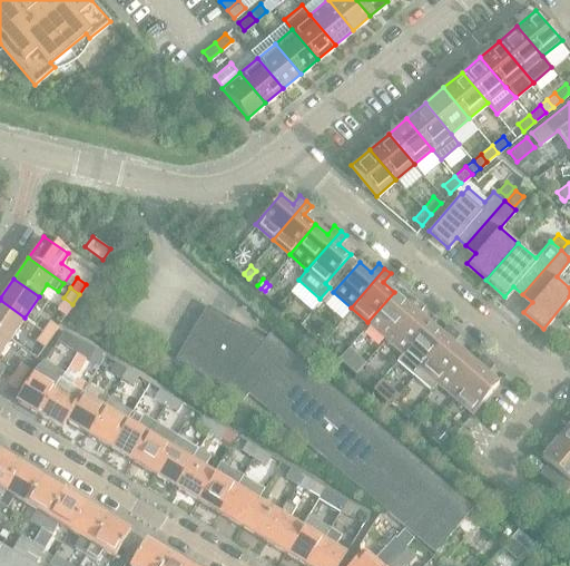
[(405,302),(394,292),(367,322),(385,337),(419,298),(413,293),(405,302)]
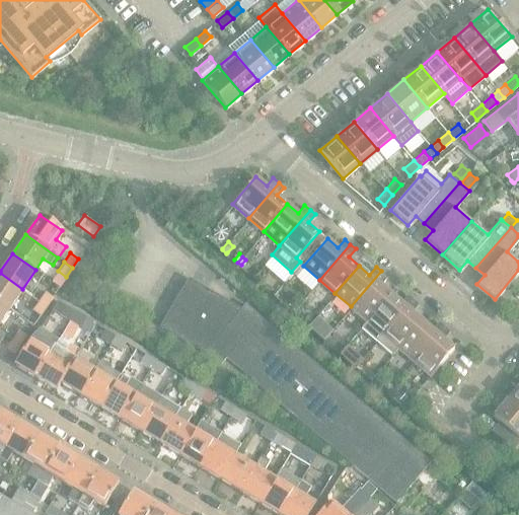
[(387,276),(381,271),(351,306),(366,320),(390,293),(380,284),(387,276)]
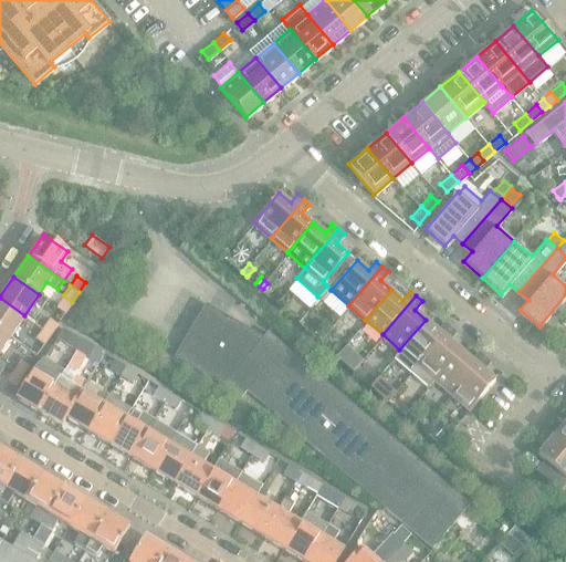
[(0,298),(0,329),(10,336),(17,326),(24,315),(0,298)]
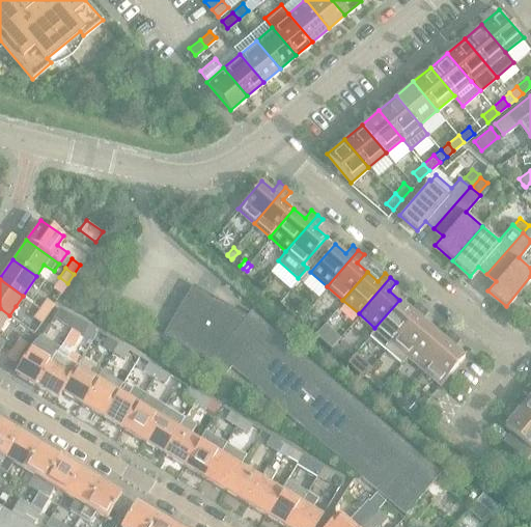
[(177,308),(163,333),(225,370),(231,364),(291,415),(314,435),(404,512),(426,488),(438,474),(440,471),(322,367),(252,307),(251,309),(246,314),(242,312),(192,283),(186,294),(177,308)]
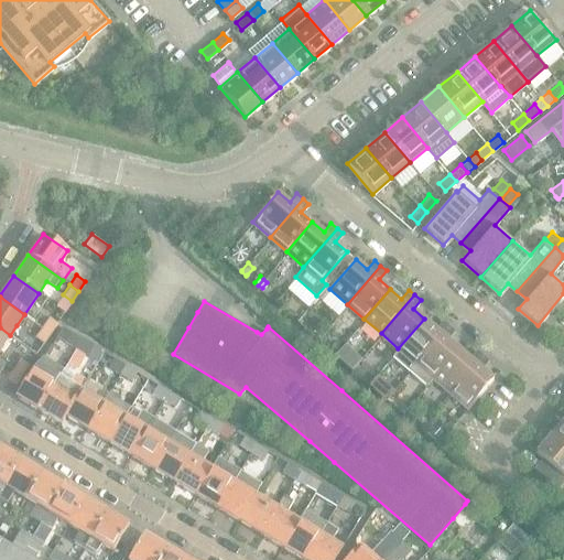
[(47,315),(41,326),(50,332),(57,322),(47,315)]
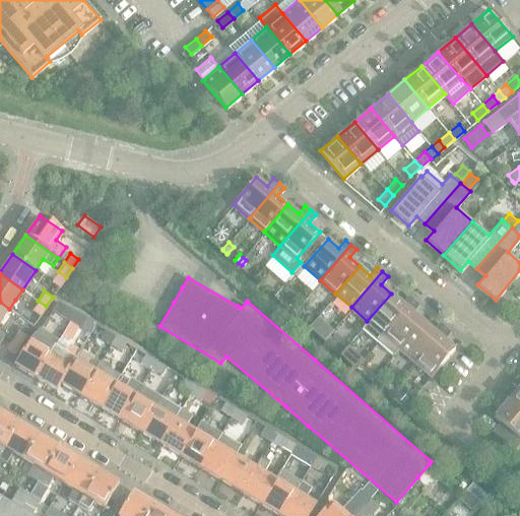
[(401,302),(391,294),(367,321),(360,329),(376,342),(413,299),(408,294),(401,302)]
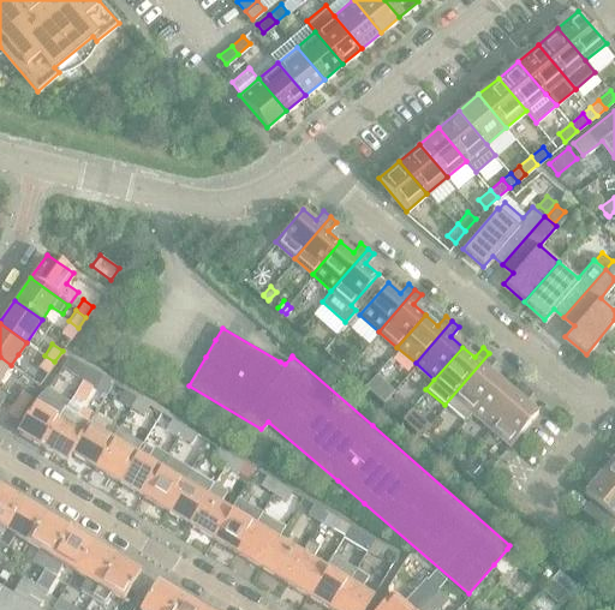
[(67,353),(60,364),(61,365),(82,377),(89,366),(67,353)]
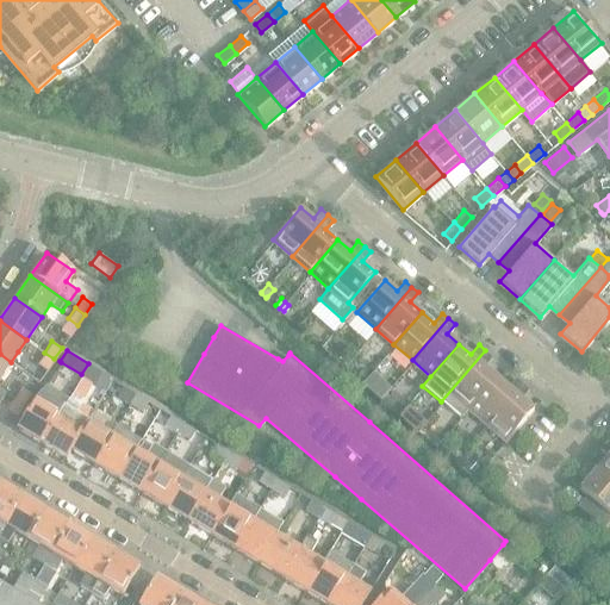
[(491,356),(485,350),(441,401),(459,418),(467,407),(496,375),(484,366),(491,356)]
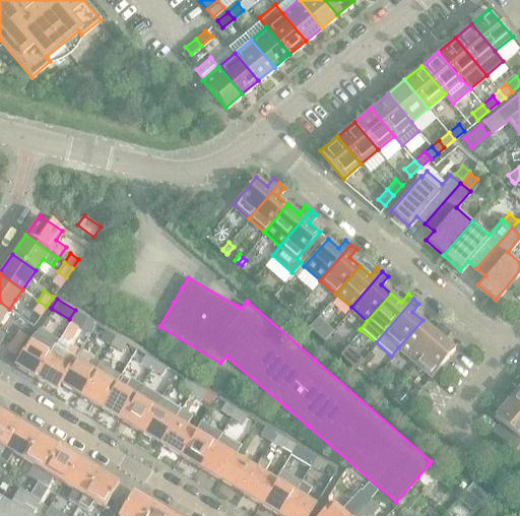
[(40,316),(46,306),(38,301),(31,310),(40,316)]
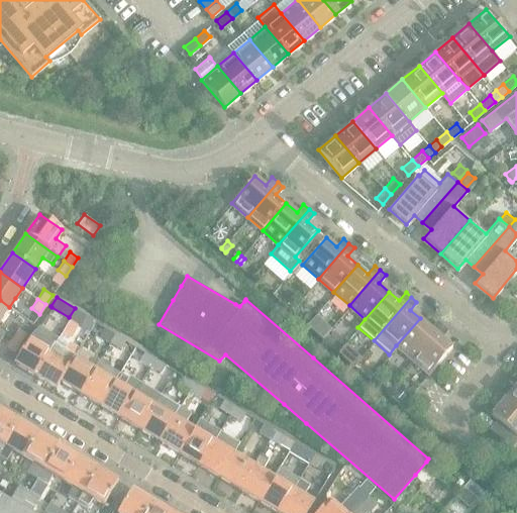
[(0,300),(0,319),(9,307),(0,300)]
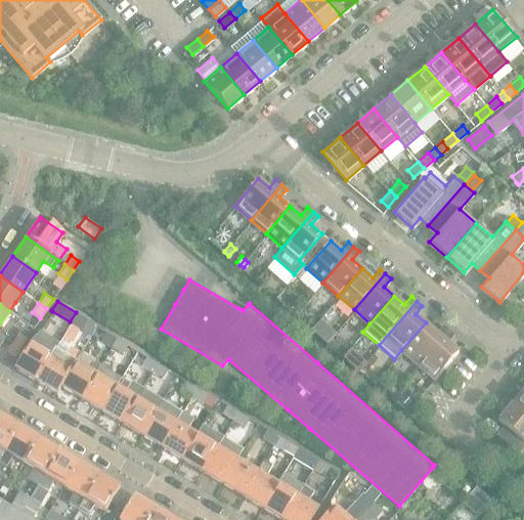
[(76,312),(70,321),(78,327),(90,334),(96,325),(96,323),(76,311),(76,312)]
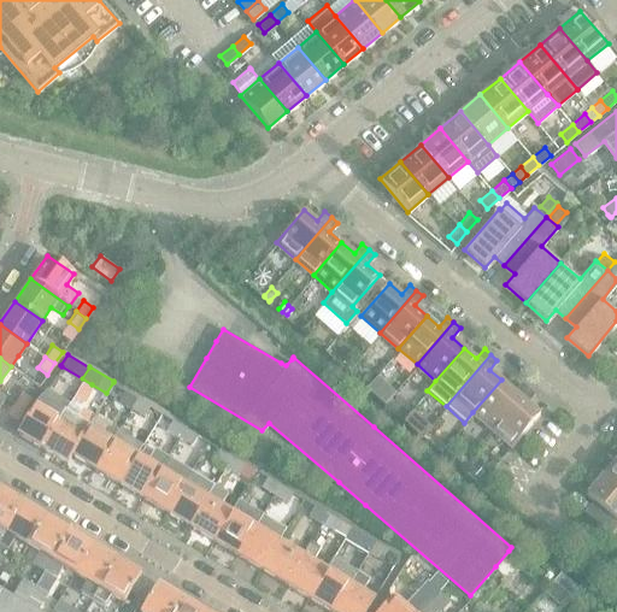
[(513,390),(501,380),(472,412),(492,429),(528,387),(522,381),(513,390)]
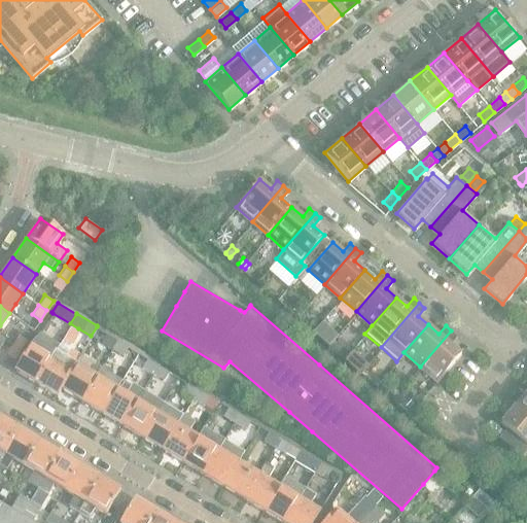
[(456,335),(451,330),(420,367),(436,380),(460,352),(450,343),(456,335)]
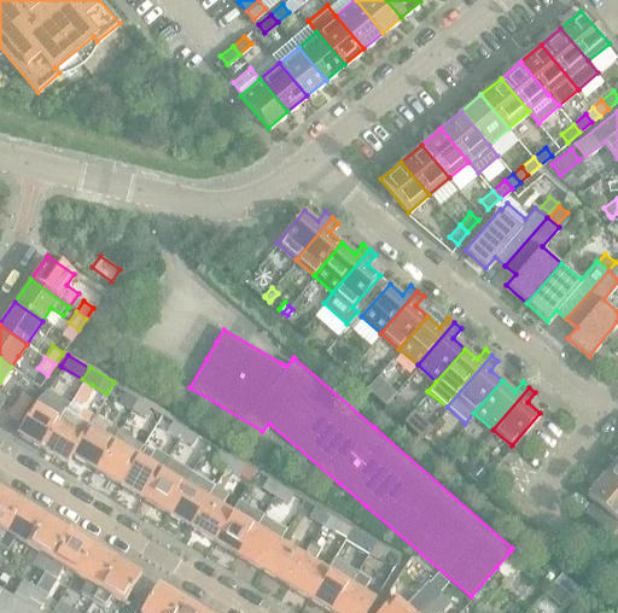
[(18,433),(44,448),(69,406),(66,404),(68,402),(46,389),(18,433)]
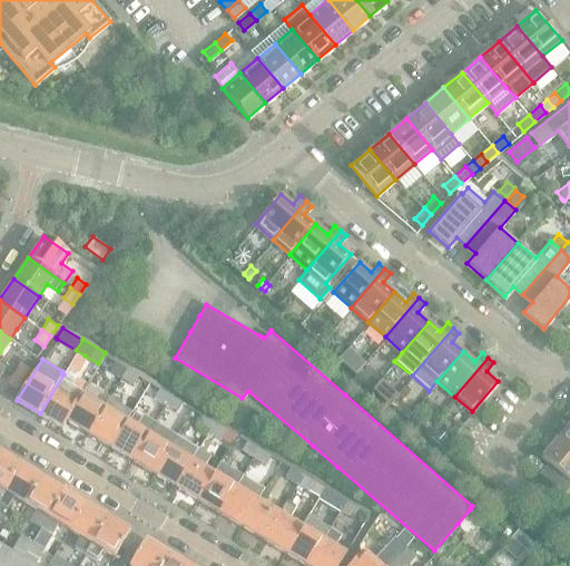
[(114,360),(109,369),(121,376),(127,367),(115,360),(115,359),(114,360)]
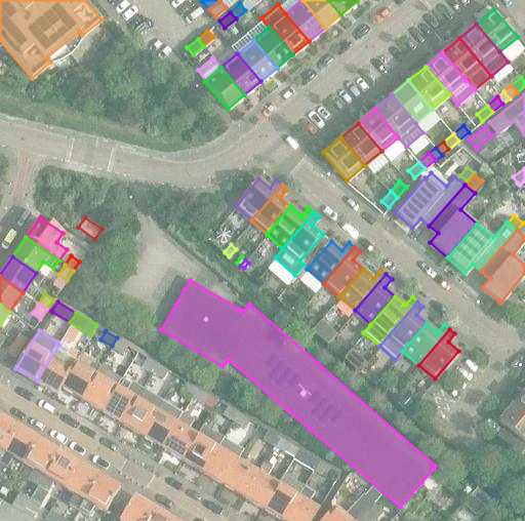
[(19,332),(12,342),(19,347),(27,337),(19,332)]
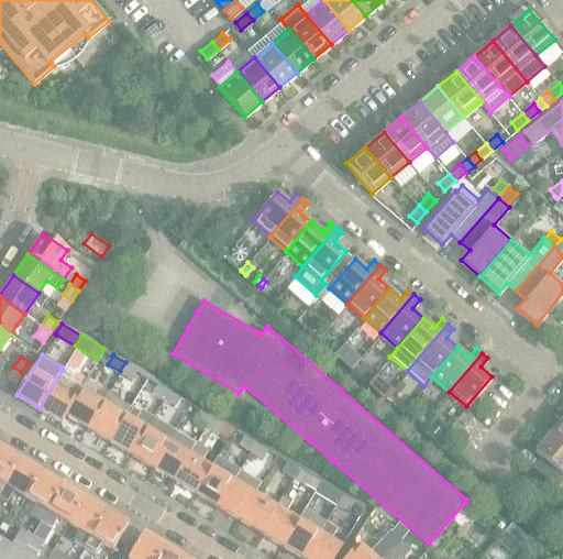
[(125,362),(120,371),(130,377),(135,369),(125,362)]
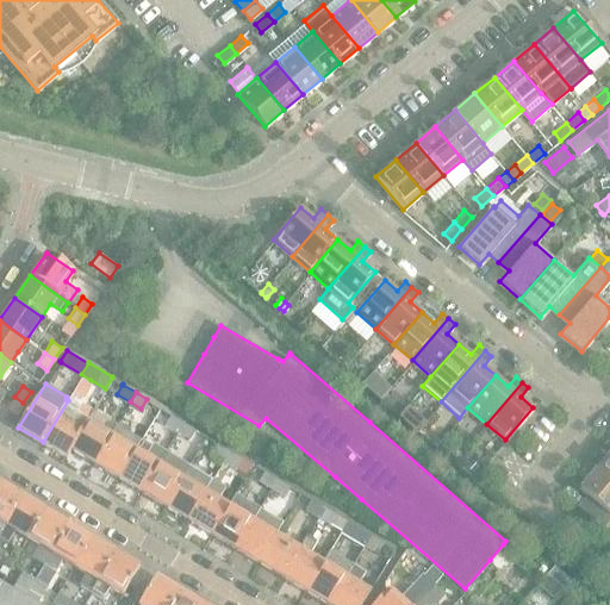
[(16,413),(23,403),(14,397),(7,407),(16,413)]
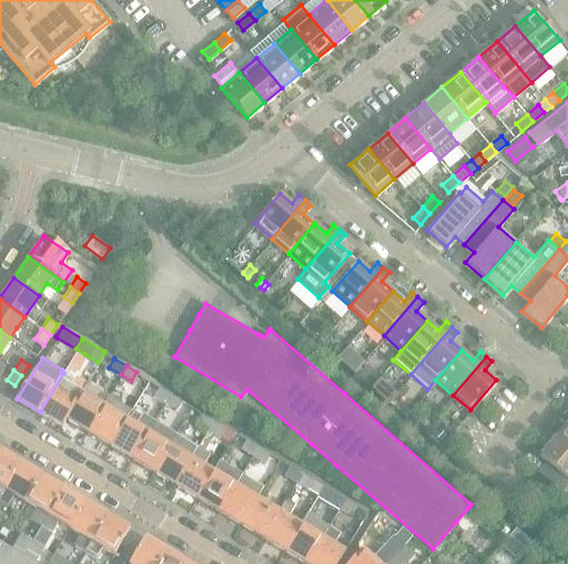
[(72,379),(63,373),(40,412),(62,425),(64,422),(67,418),(82,392),(80,390),(84,382),(73,375),(72,379)]
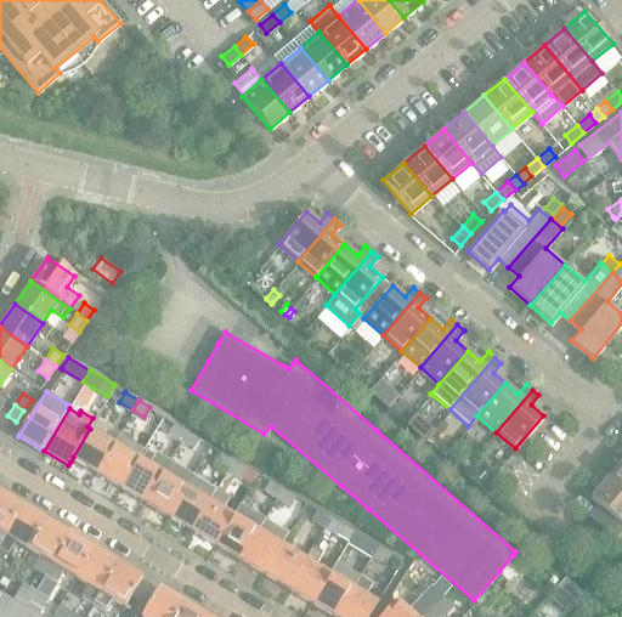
[(408,420),(407,423),(425,439),(427,436),(435,426),(417,411),(408,420)]
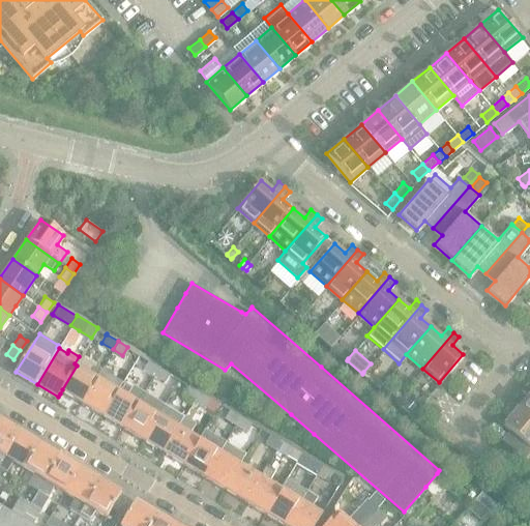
[(148,359),(143,368),(153,374),(158,366),(148,359)]
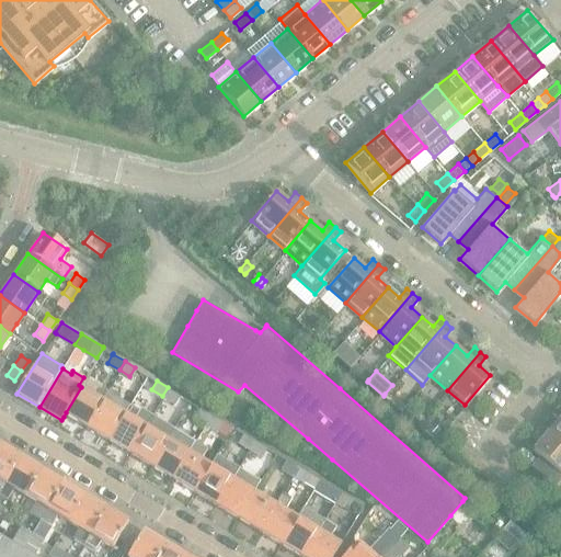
[(91,393),(81,387),(66,412),(87,425),(107,391),(95,384),(91,393)]
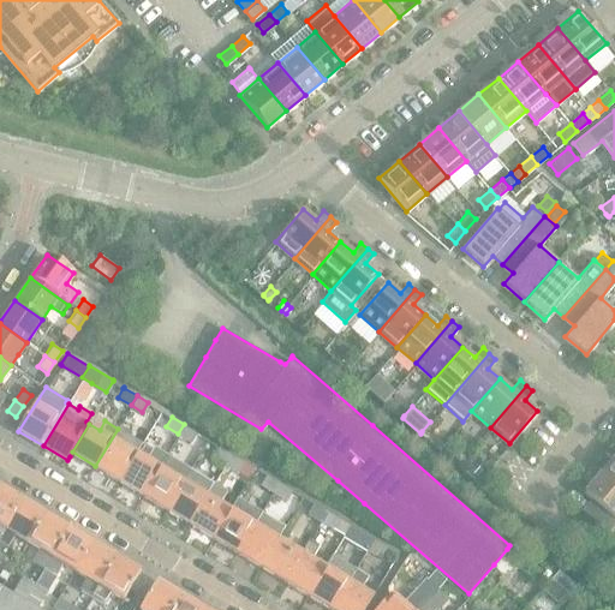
[(184,424),(178,434),(191,441),(196,431),(184,424)]
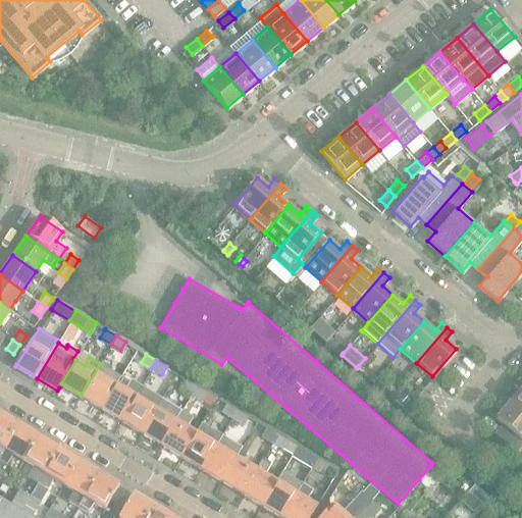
[(118,375),(100,364),(81,396),(101,408),(115,383),(113,382),(118,375)]
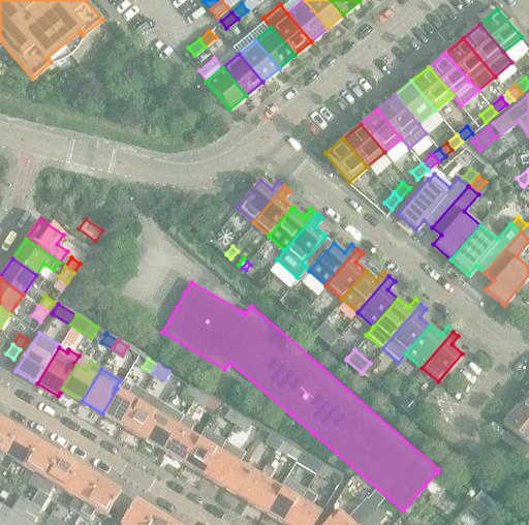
[(527,394),(518,405),(528,414),(528,384),(524,380),(519,387),(527,394)]
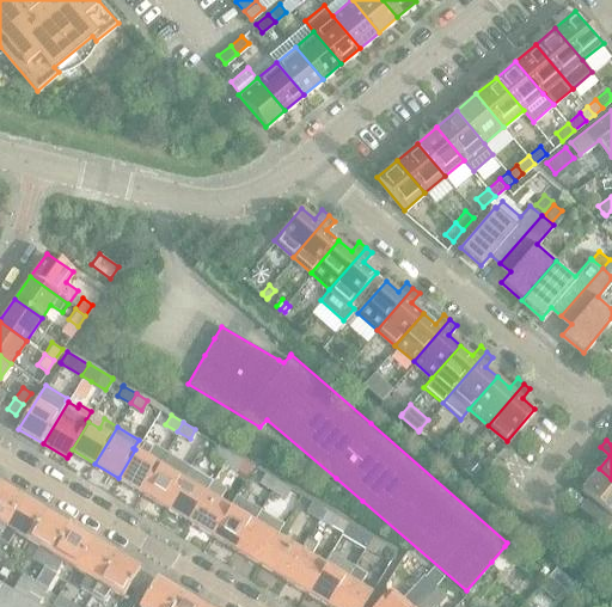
[(146,457),(135,449),(118,478),(142,491),(166,451),(153,443),(146,457)]
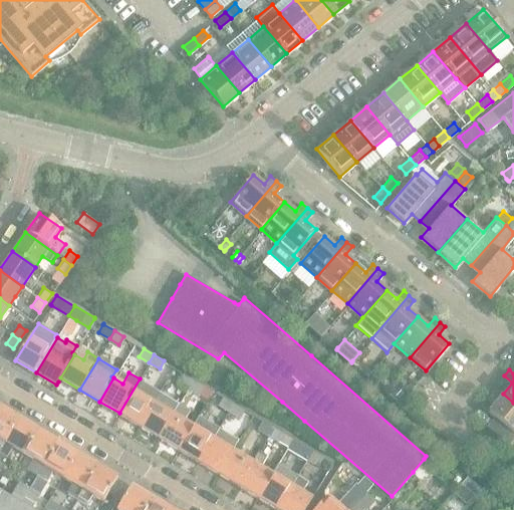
[(183,372),(178,379),(189,387),(193,378),(183,372)]
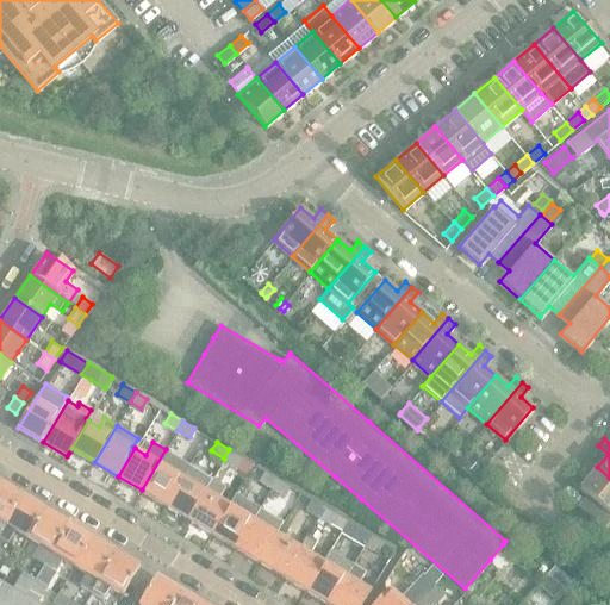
[(190,463),(166,449),(142,490),(166,504),(190,463)]
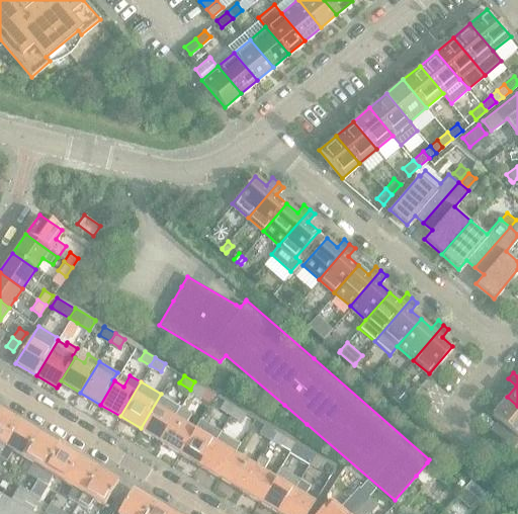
[(194,381),(190,390),(200,396),(204,388),(194,381)]
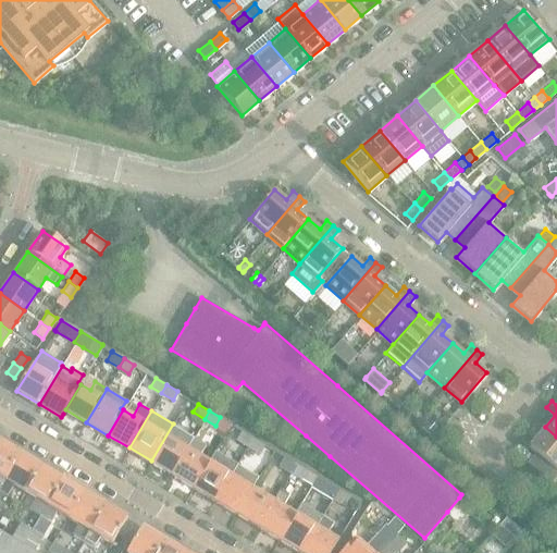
[(438,425),(431,417),(424,425),(432,431),(438,425)]
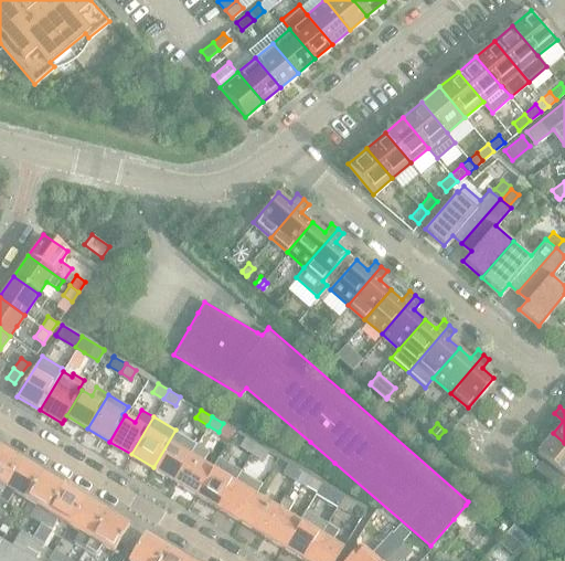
[(153,467),(174,480),(196,443),(176,430),(153,467)]
